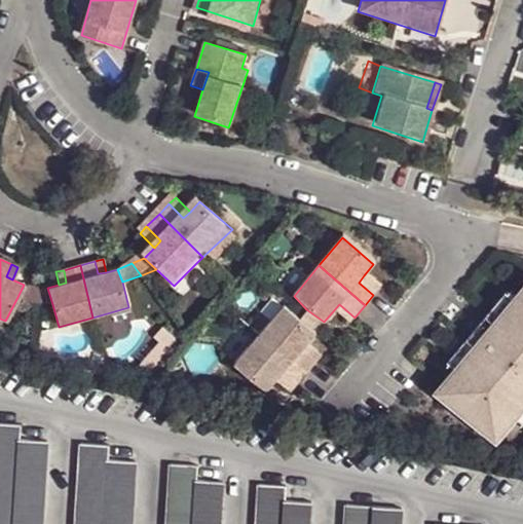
[(378,289),(364,275),(359,283),(373,295),(378,289)]
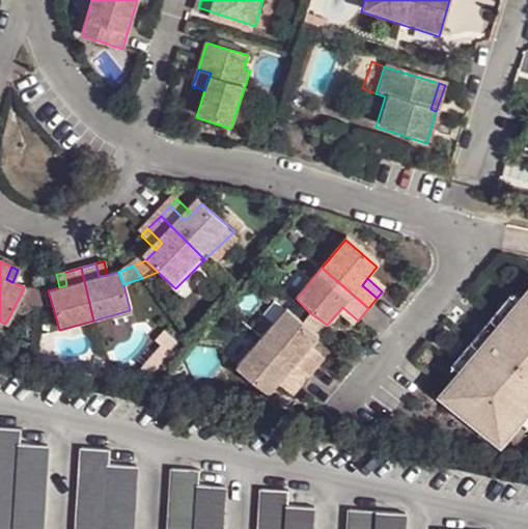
[(36,289),(24,287),(17,302),(34,305),(36,289)]
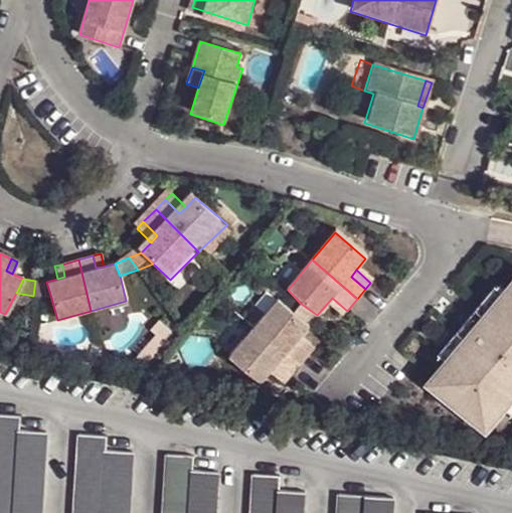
[(35,281),(33,296),(51,298),(46,282),(35,281)]
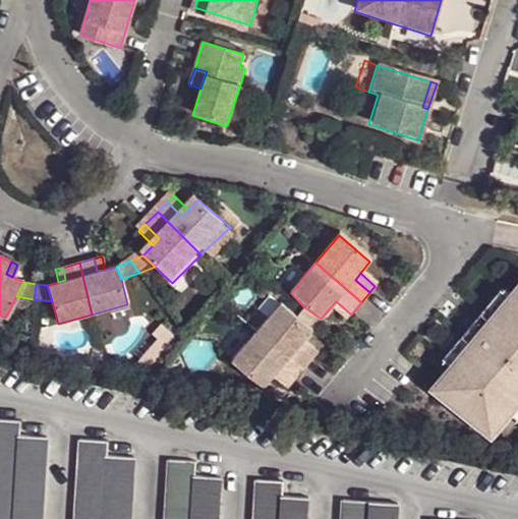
[(343,323),(351,314),(336,301),(329,309),(343,323)]
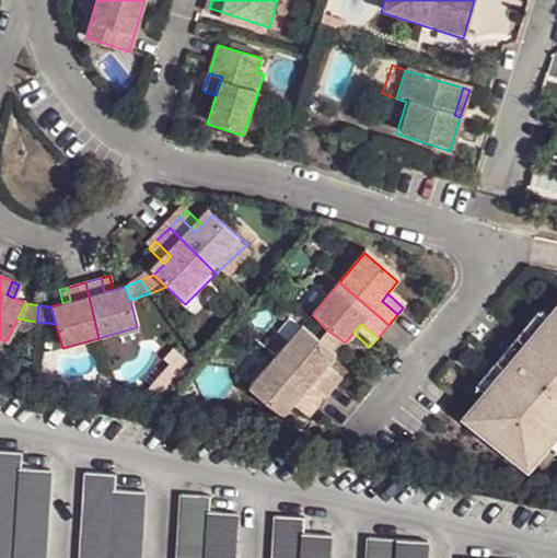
[(301,326),(274,357),(324,400),(334,388),(317,374),(324,367),(334,356),(316,340),(301,326)]
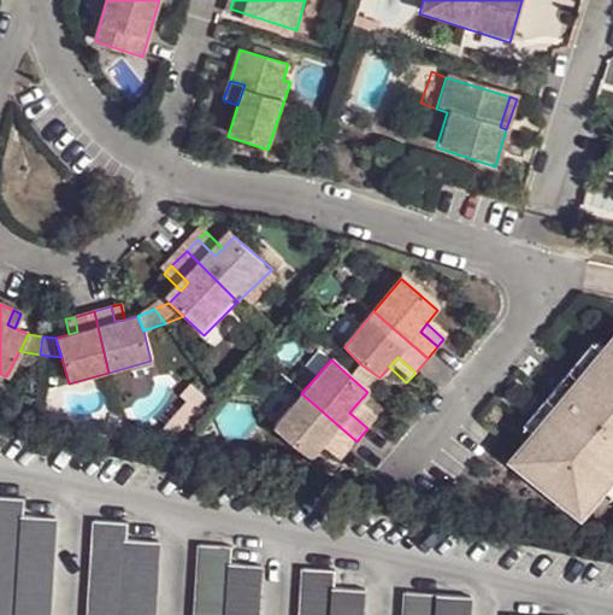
[(359,363),(354,368),(373,385),(379,378),(359,363)]
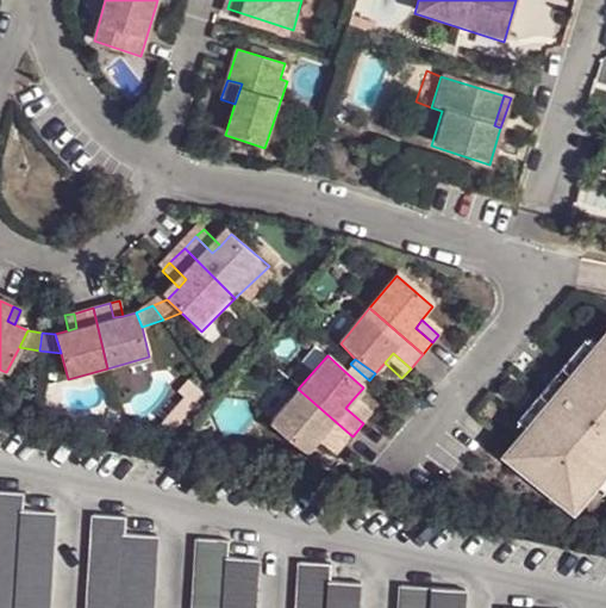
[(350,364),(344,371),(363,388),(369,380),(350,364)]
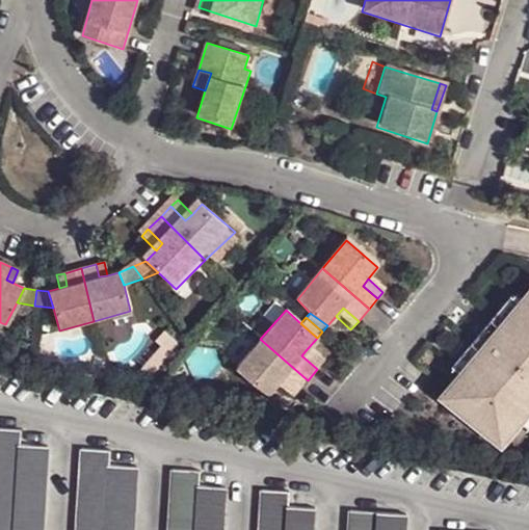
[(528,323),(472,390),(477,394),(458,416),(505,455),(524,434),(528,438),(528,436),(528,323)]
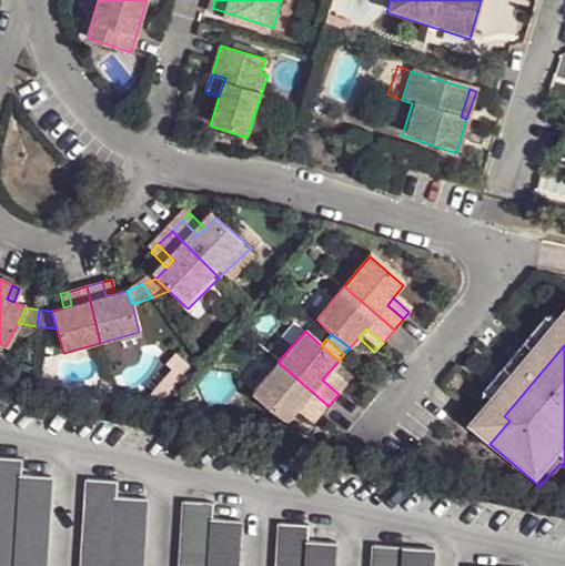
[(329,406),(278,362),(249,395),(284,425),(292,415),(300,406),(315,421),(329,406)]
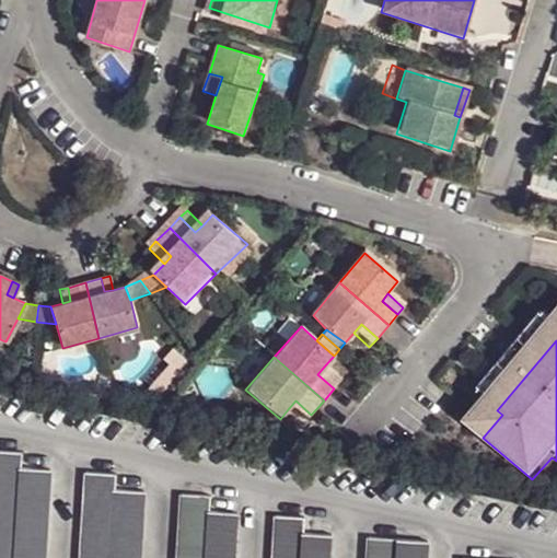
[(317,374),(334,388),(340,381),(324,367),(317,374)]
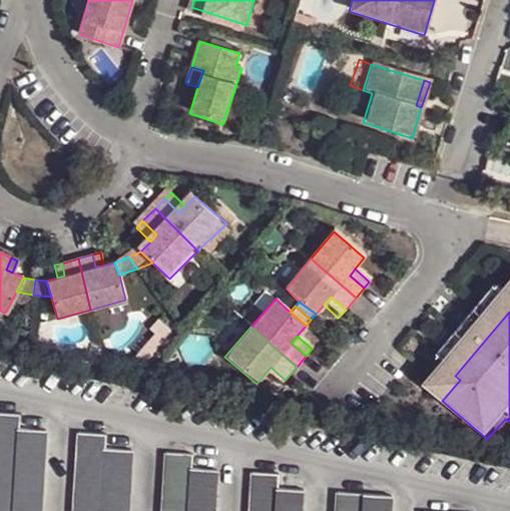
[(264,375),(279,388),(285,380),(271,367),(264,375)]
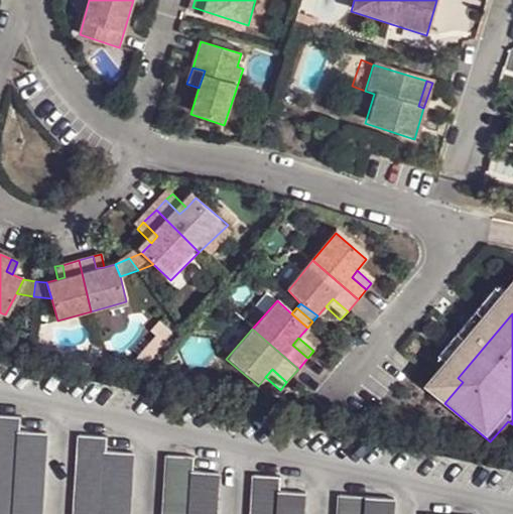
[(0,513),(13,513),(18,422),(18,408),(0,407),(0,513)]
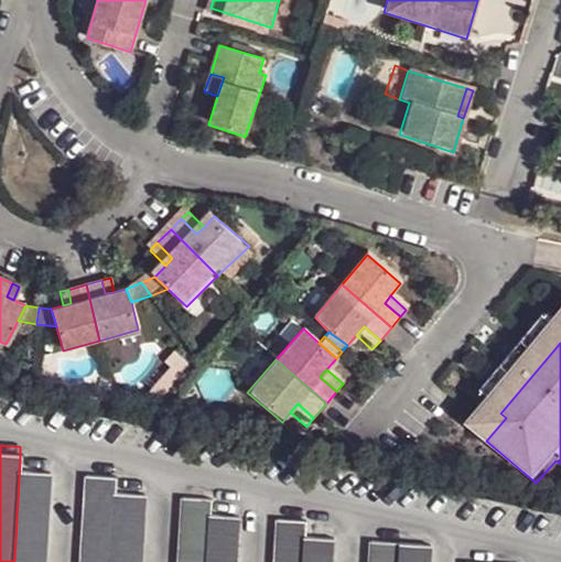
[(43,561),(49,464),(20,462),(14,561),(43,561)]
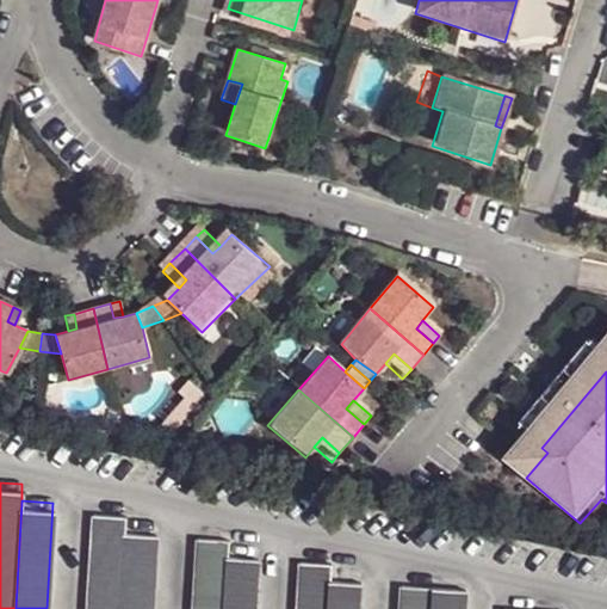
[(85,608),(119,608),(124,524),(125,508),(91,505),(85,608)]
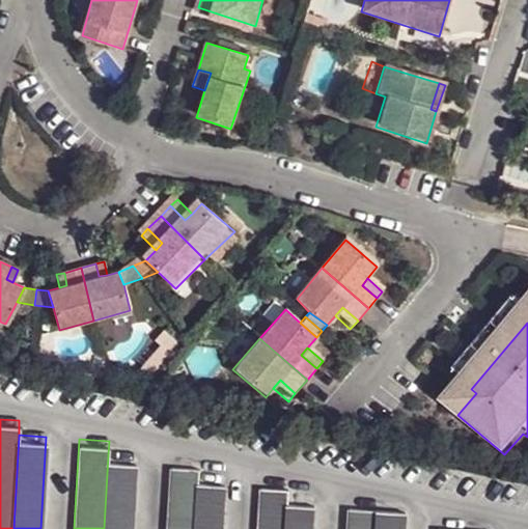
[(131,528),(135,457),(108,455),(104,528),(131,528)]
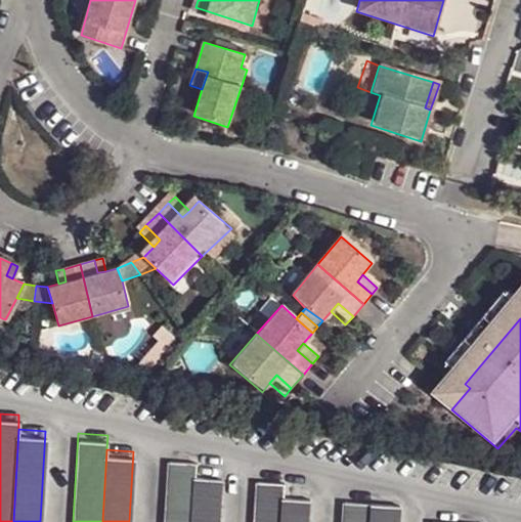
[(163,521),(191,521),(194,471),(196,457),(168,454),(163,521)]
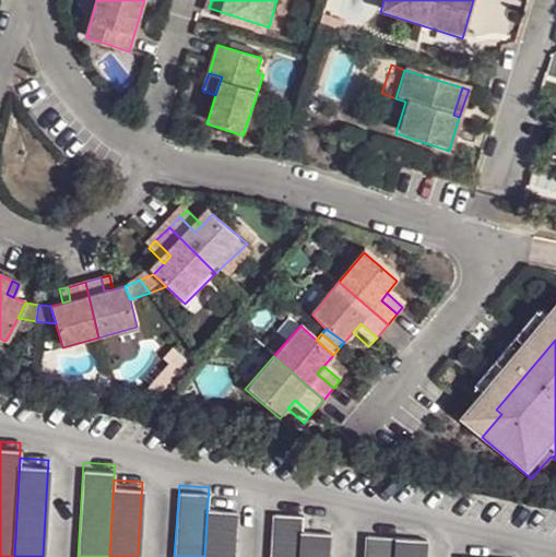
[(232,556),(235,505),(208,502),(204,556),(232,556)]
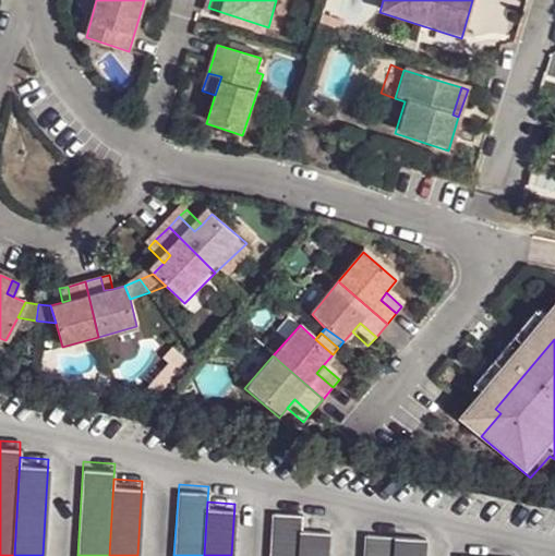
[(268,555),(297,555),(299,527),(300,508),(272,507),(268,555)]
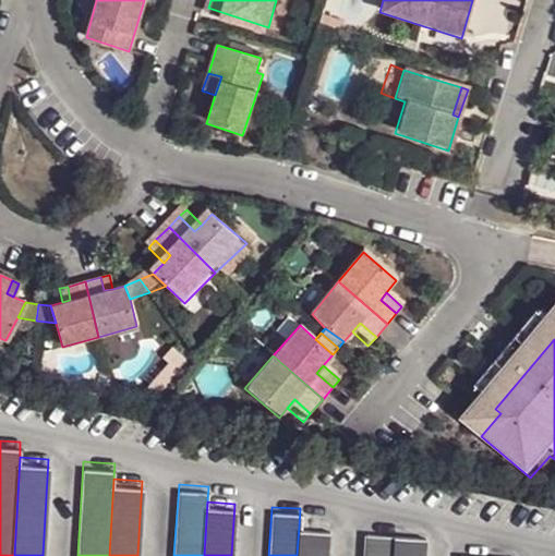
[(325,555),(327,529),(299,527),(297,555),(325,555)]
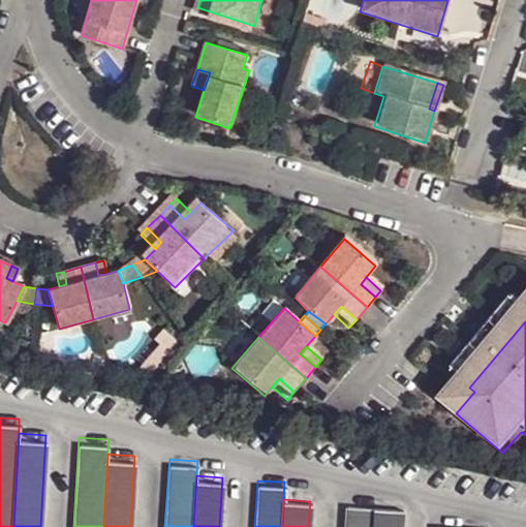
[(342,526),(370,526),(372,504),(344,502),(342,526)]
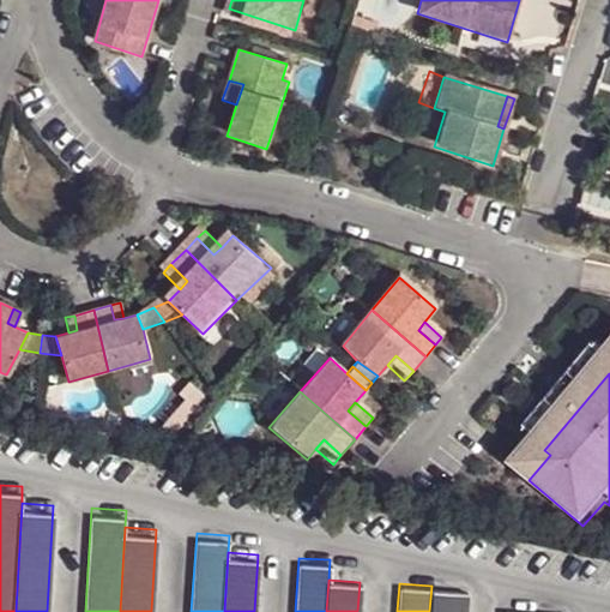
[(460,611),(463,588),(432,586),(429,611),(460,611)]
